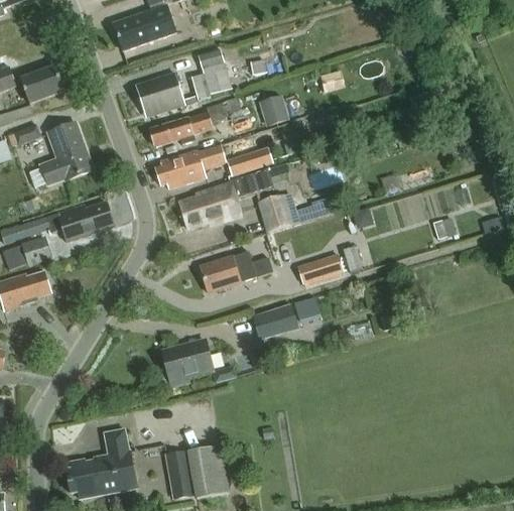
[(146,0),(149,9),(113,22),(122,49),(174,31),(165,4),(177,0),(146,0)]
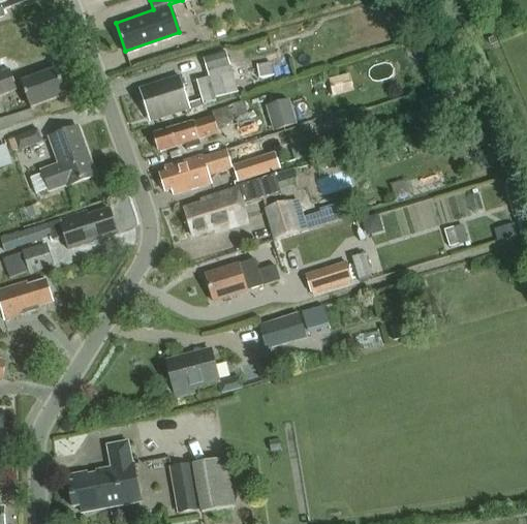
[(223,50),(202,56),(208,75),(195,79),(203,101),(214,98),(214,96),(236,90),(223,50)]
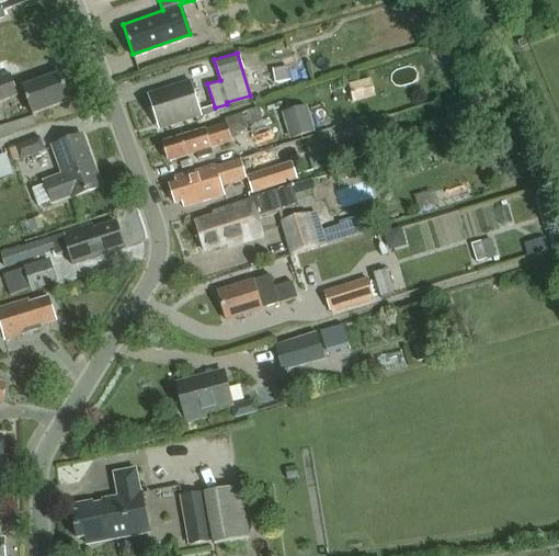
[(286,63),(271,65),(273,79),(288,77),(286,63)]
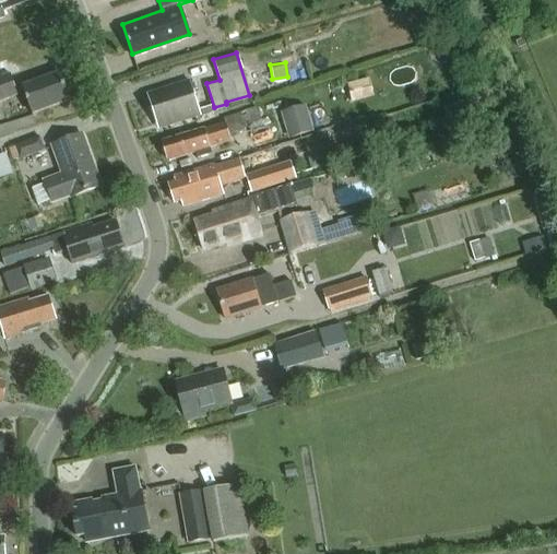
[(59,70),(22,84),(32,112),(69,97),(59,70)]
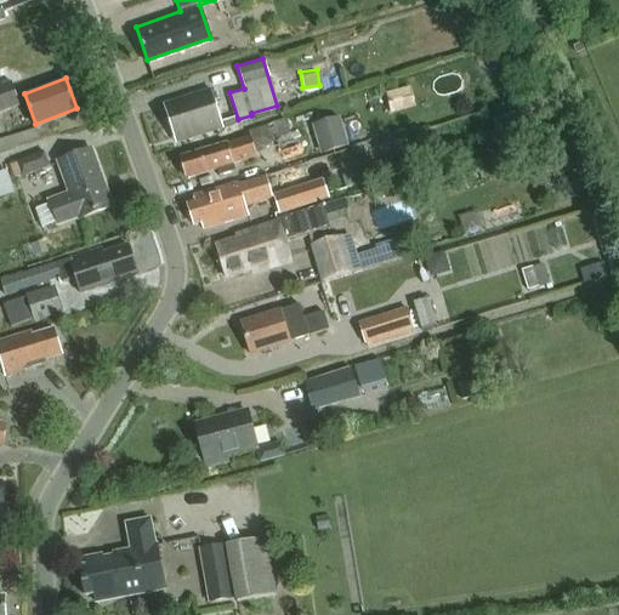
[(12,80),(0,83),(0,108),(20,103),(12,80)]
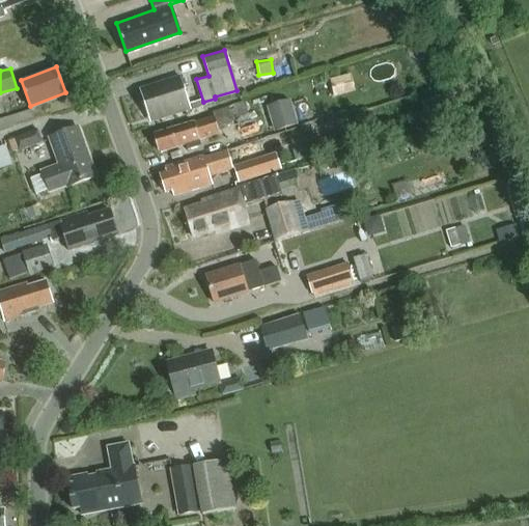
[(189,107),(179,75),(139,87),(149,119),(189,107)]
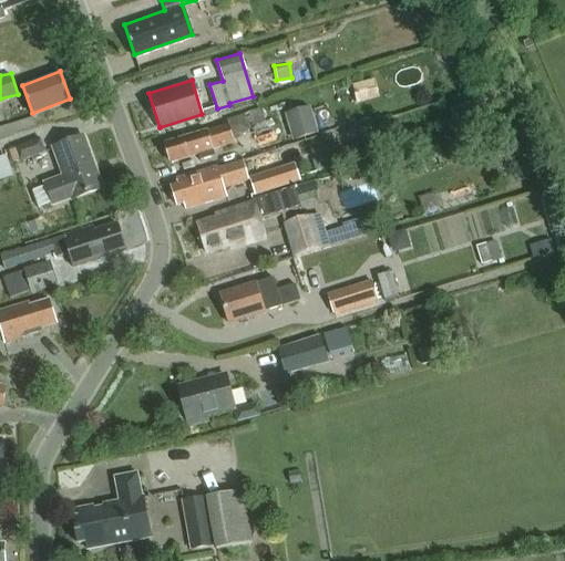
[(318,130),(309,103),(286,110),(295,137),(318,130)]
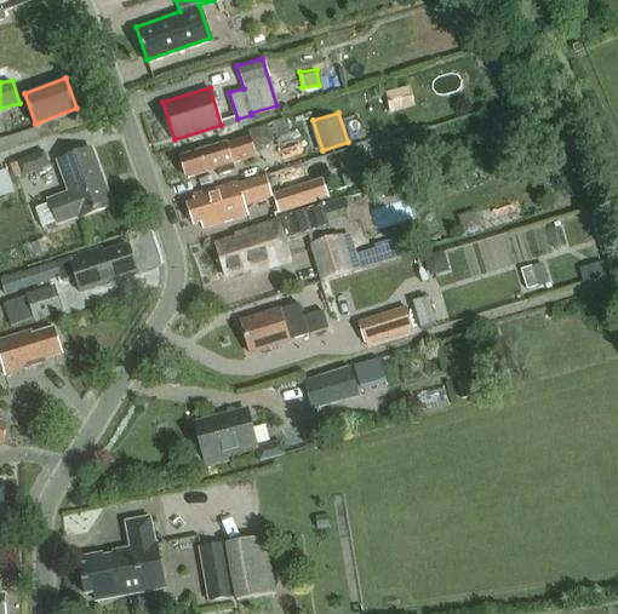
[(233,161),(256,154),(249,135),(227,142),(225,139),(179,154),(181,158),(178,161),(181,168),(184,170),(186,174),(216,166),(217,173),(234,167),(233,161)]
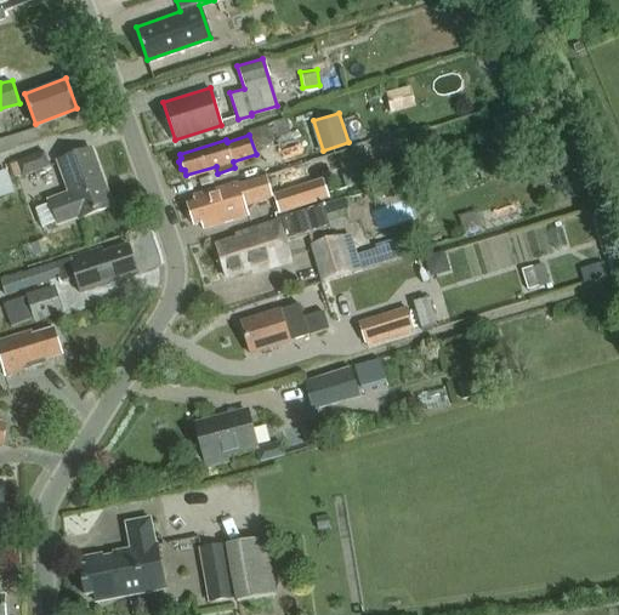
[(55,220),(56,222),(112,203),(91,147),(57,159),(68,189),(46,197),(49,201),(35,206),(41,225),(55,220)]
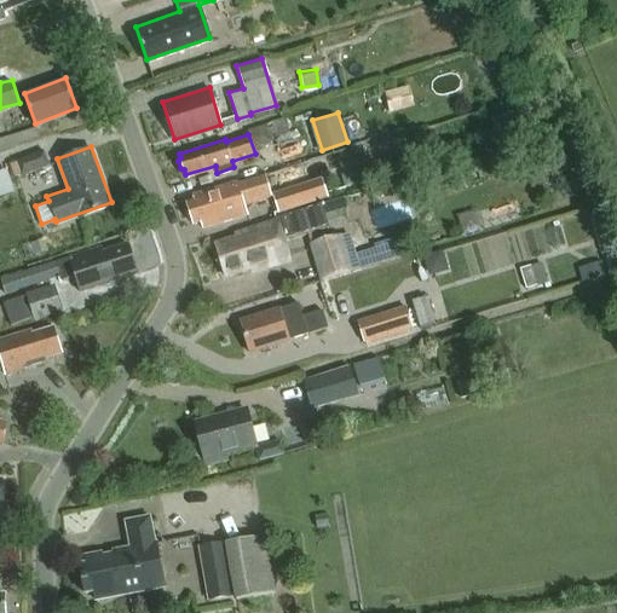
[(21,171),(47,161),(42,148),(15,157),(21,171)]
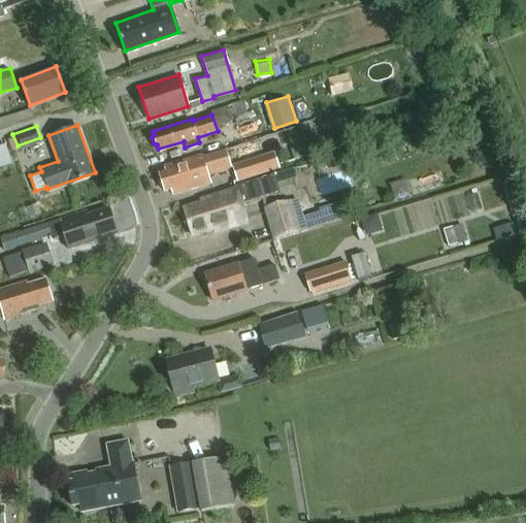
[(340,127),(322,134),(327,148),(346,140),(340,127)]
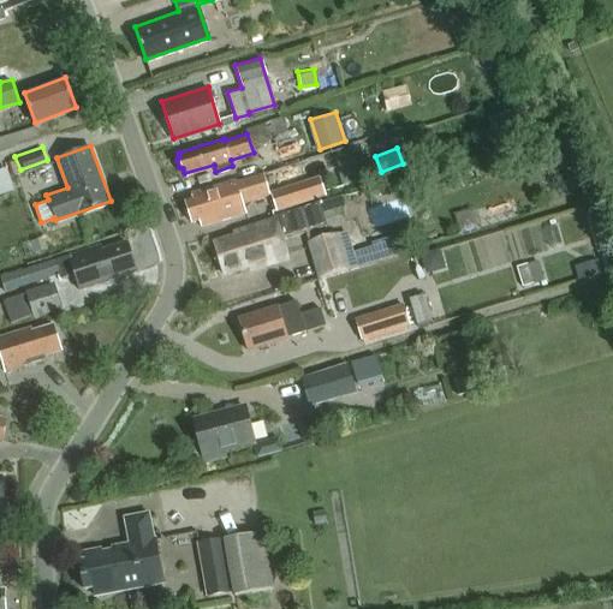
[(343,183),(374,173),(368,156),(350,162),(352,168),(339,172),(343,183)]
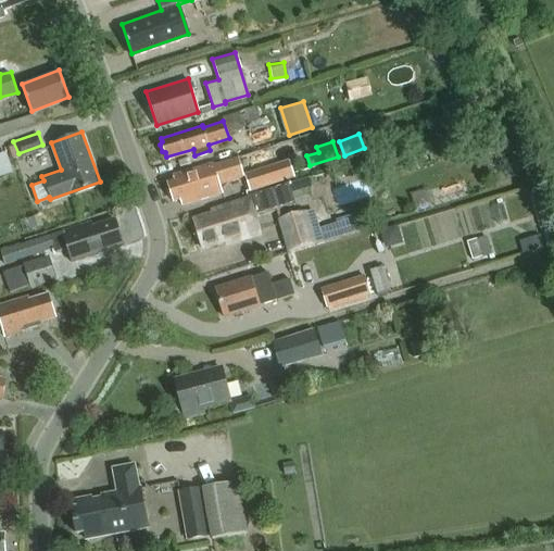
[(237,155),(213,162),(212,161),(172,173),(173,178),(166,180),(173,199),(178,198),(180,202),(222,190),(219,183),(243,175),(237,155)]
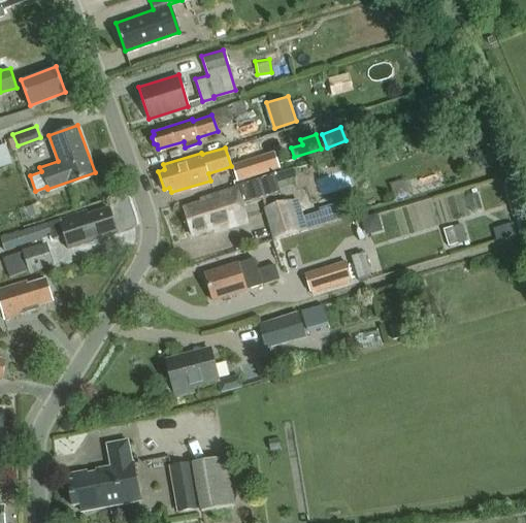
[(274,150),(232,162),(237,177),(278,165),(274,150)]
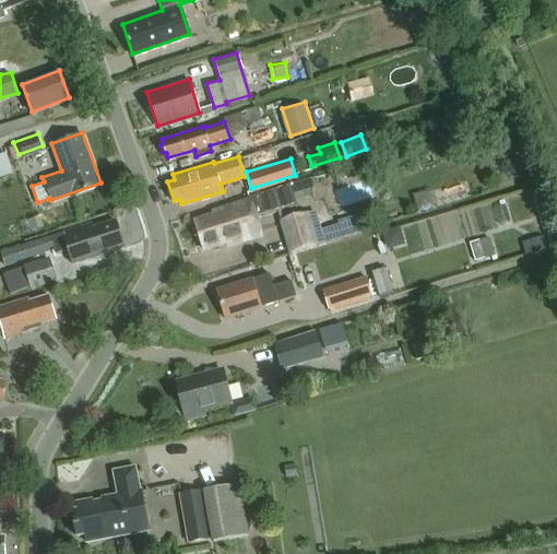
[(226,242),(260,232),(256,217),(293,207),(286,185),(248,196),(249,199),(212,210),(213,213),(194,219),(202,246),(225,239),(226,242)]
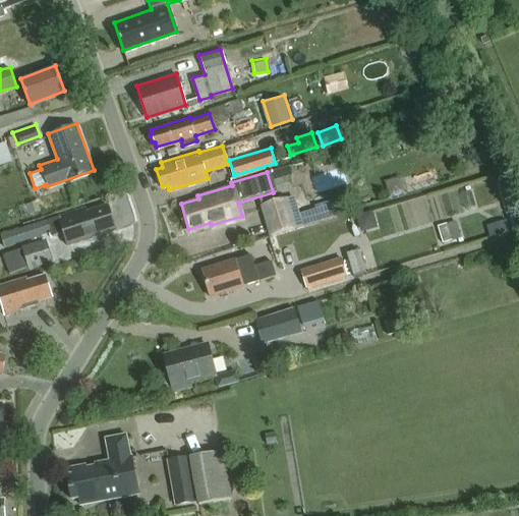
[(457,182),(361,209),(367,233),(464,207),(457,182)]
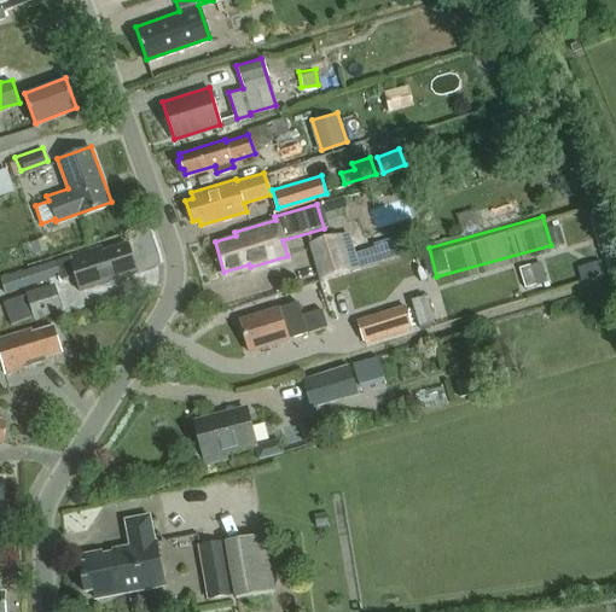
[(311,242),(321,278),(353,268),(343,232),(311,242)]
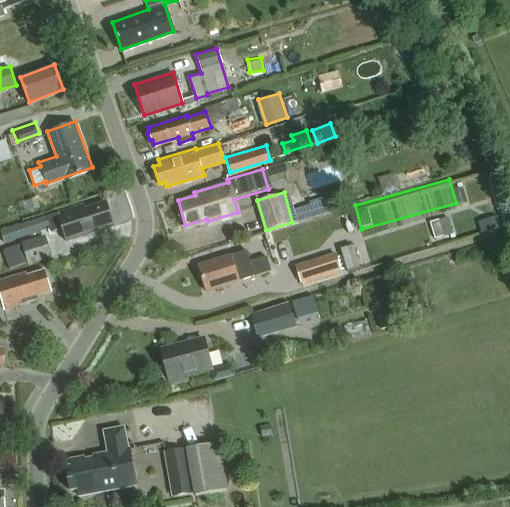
[(34,194),(24,197),(28,209),(38,205),(34,194)]
